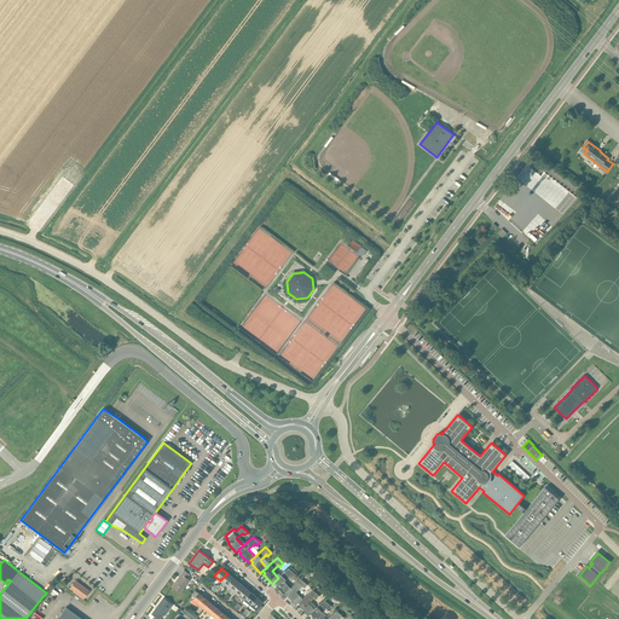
[(290,589),(290,588),(284,582),(290,576),(291,578),(295,574),(289,568),(278,578),(275,582),(277,584),(276,585),(284,595),(287,593),(290,589)]
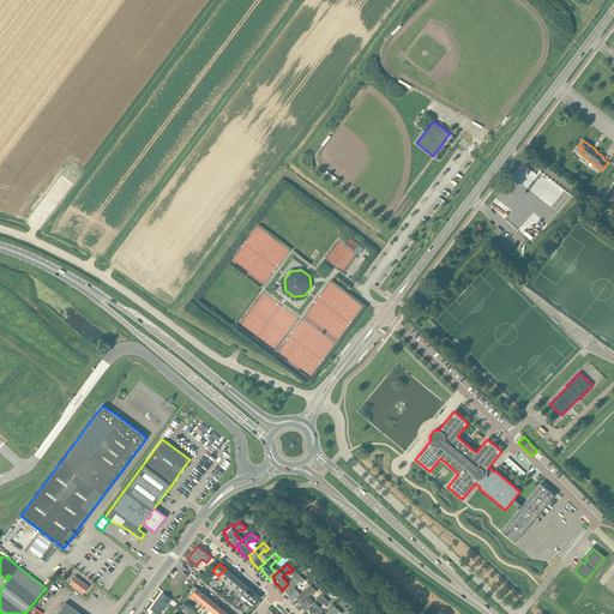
[(179,588),(188,576),(186,575),(188,570),(182,566),(170,582),(179,588)]
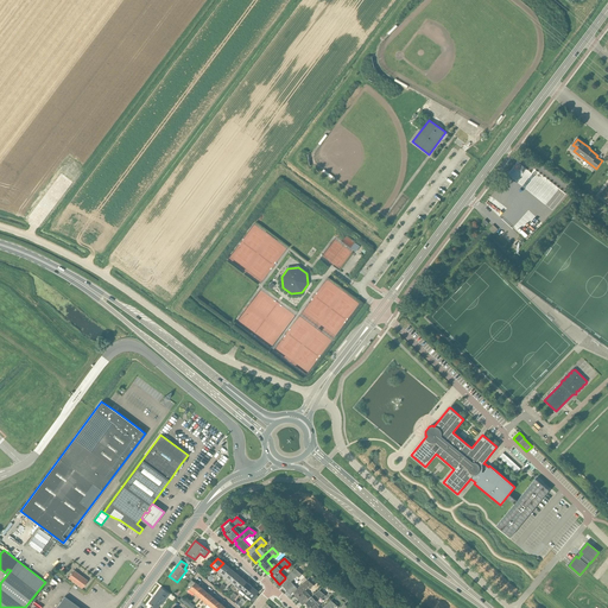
[(222,575),(229,568),(223,563),(216,570),(222,575)]
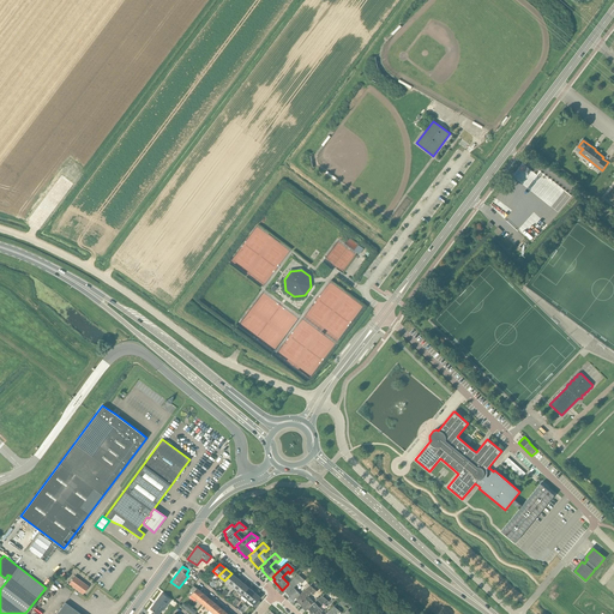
[(230,585),(236,578),(232,573),(224,581),(230,585)]
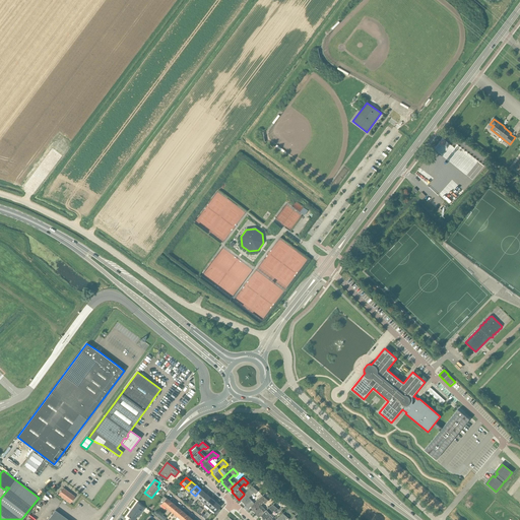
[(254,503),(249,498),(254,493),(255,494),(258,492),(253,486),(244,494),(244,495),(241,498),(243,500),(242,501),(249,509),(251,507),(251,506),(254,503)]
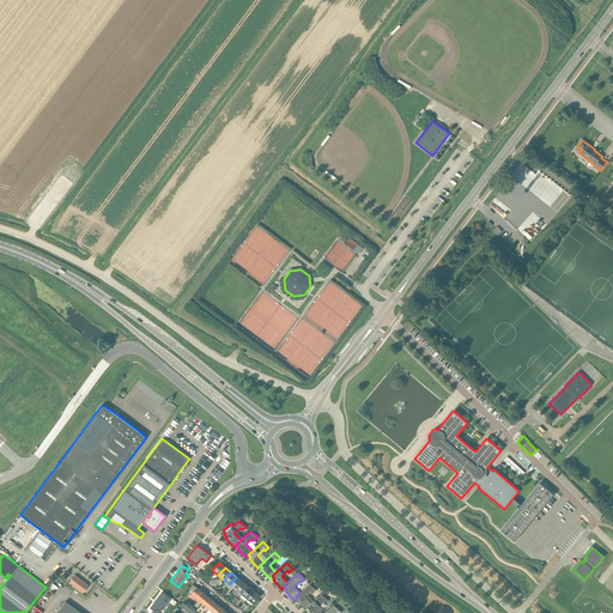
[(83,593),(87,586),(74,575),(68,583),(76,588),(83,593)]
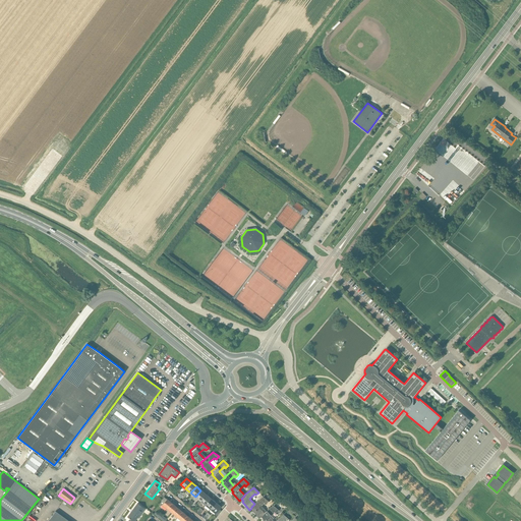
[(200,501),(206,495),(200,490),(195,497),(200,501)]
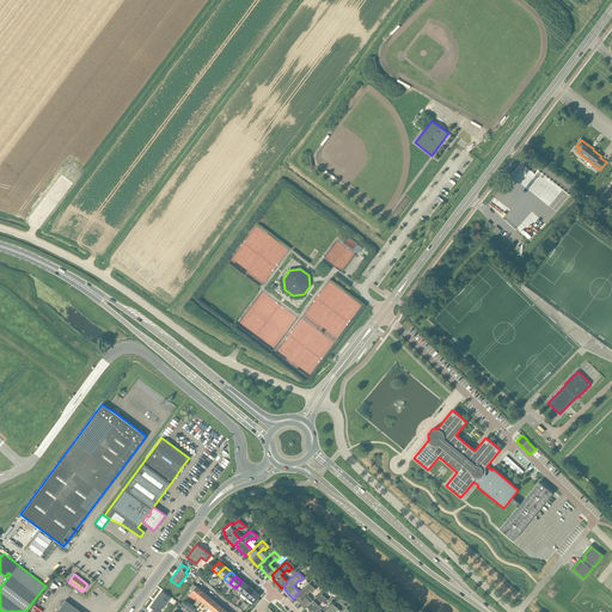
[(242,593),(248,586),(242,581),(236,588),(242,593)]
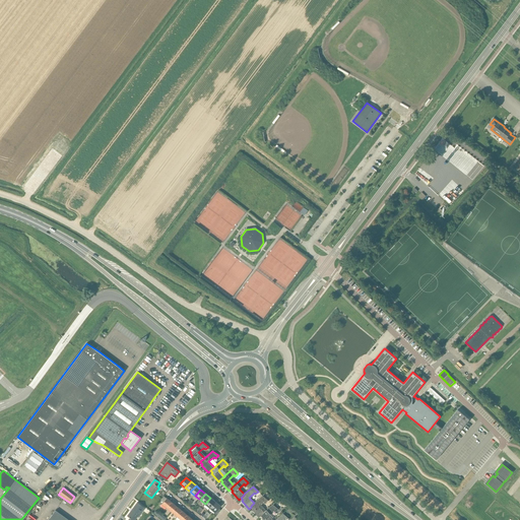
[(264,512),(259,506),(264,502),(265,503),(268,500),(263,496),(254,503),(251,506),(251,507),(253,509),(252,510),(259,517),(261,515),(264,512)]
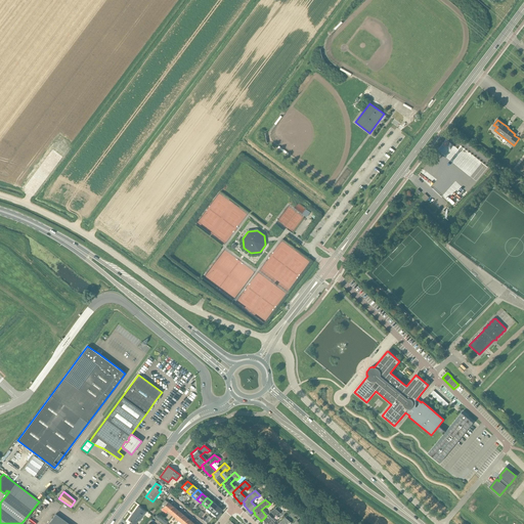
[(168,512),(173,506),(168,501),(163,508),(168,512)]
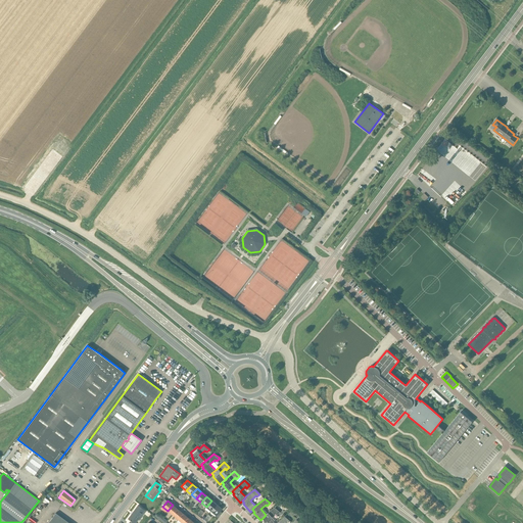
[(210,511),(217,505),(211,501),(206,507),(210,511)]
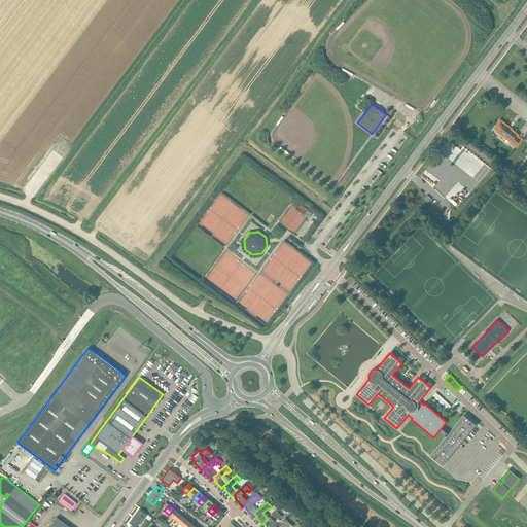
[(140,524),(146,515),(139,508),(129,523),(132,525),(129,526),(136,526),(139,523),(140,524)]
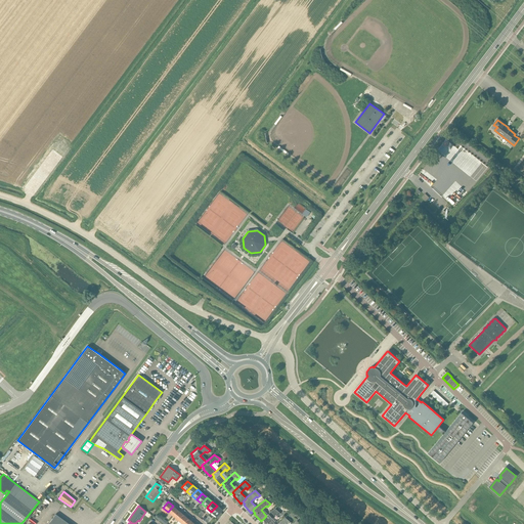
[(173,516),(178,510),(173,506),(168,512),(173,516)]
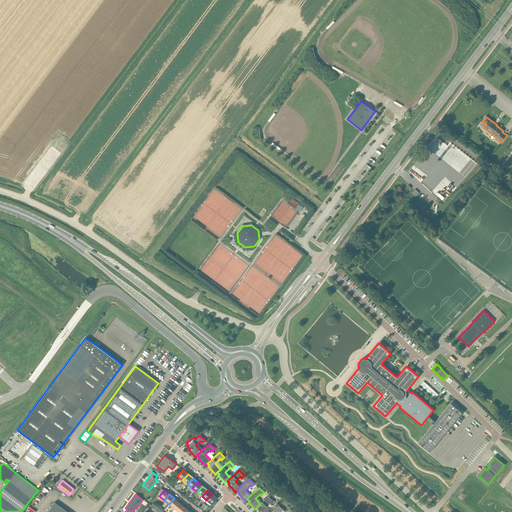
[(212,494),(206,500),(211,504),(210,505),(213,507),(217,502),(215,500),(217,498),(212,494)]
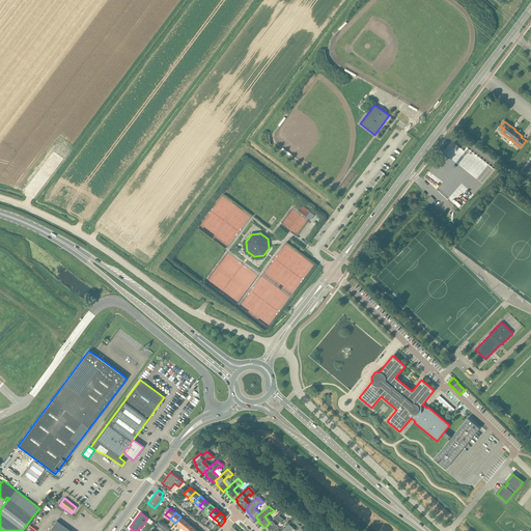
[(279,530),(275,526),(280,522),(281,523),(284,520),(279,514),(270,523),(267,526),(269,528),(268,529),(269,530),(279,530)]
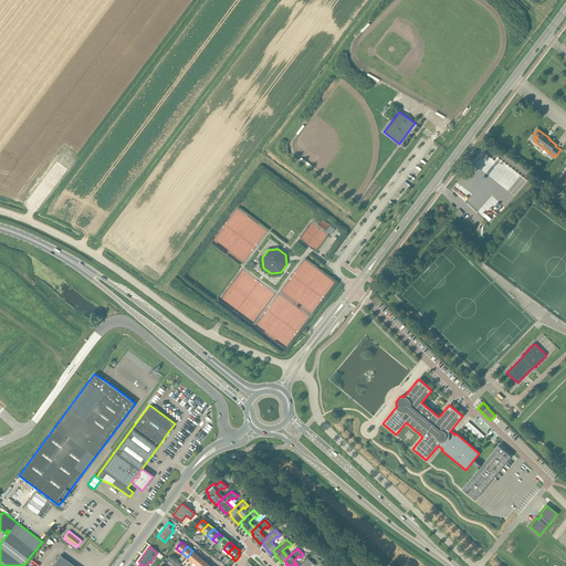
[(192,562),(198,555),(192,551),(187,557),(188,558),(192,562)]
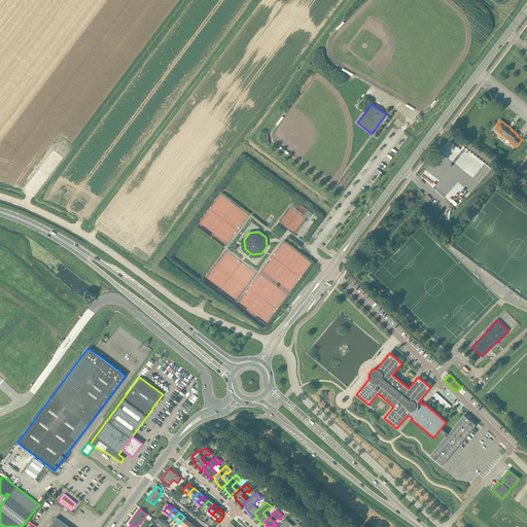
[(69,526),(56,517),(48,526),(69,526)]
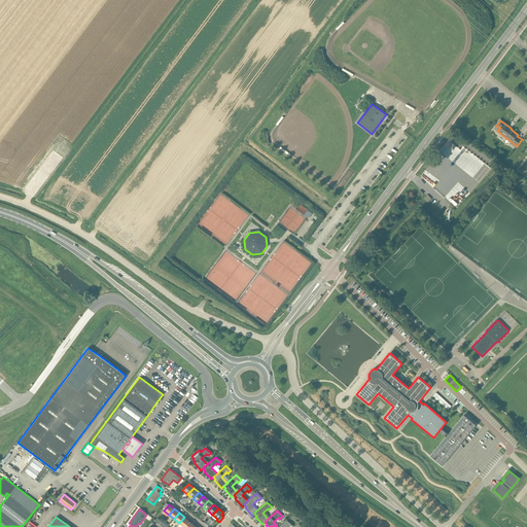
[(183,526),(184,526),(189,522),(184,517),(179,523),(183,526)]
